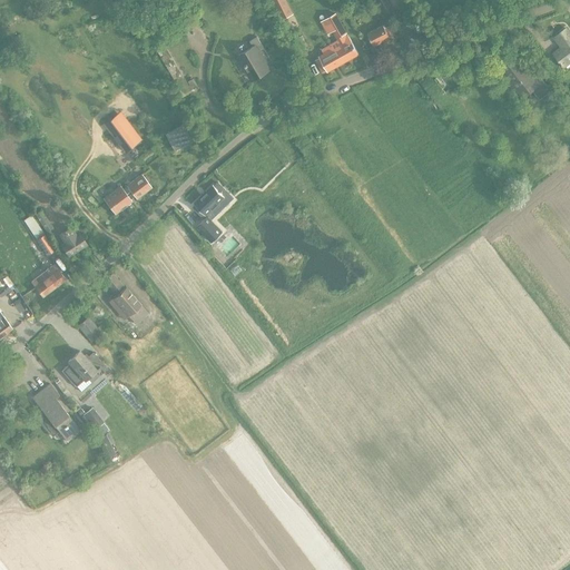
[(285,0),(271,0),(281,19),(293,13),(285,0)]
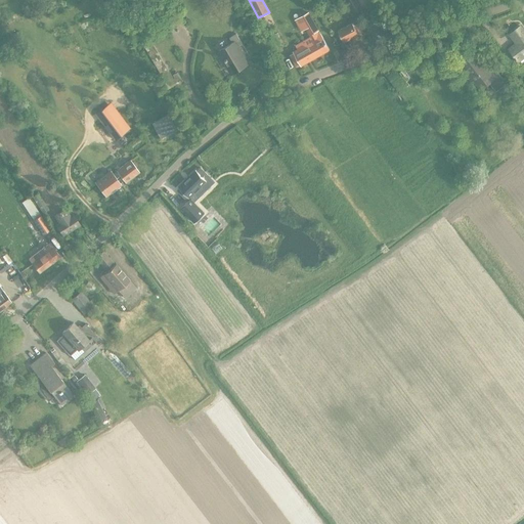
[(346,0),(355,17),(364,12),(357,0),(346,0)]
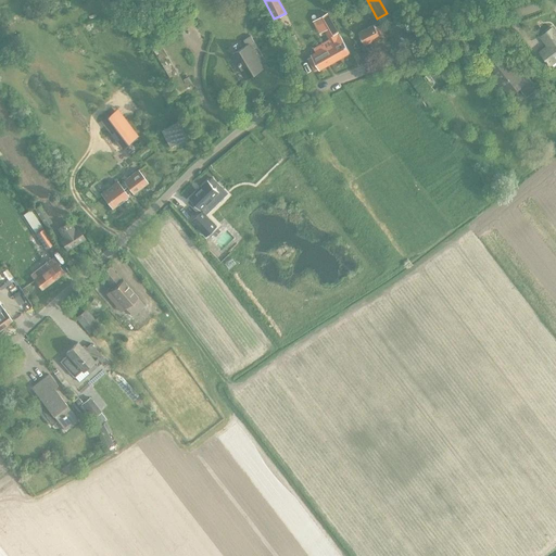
[(187,13),(174,22),(180,32),(193,23),(187,13)]
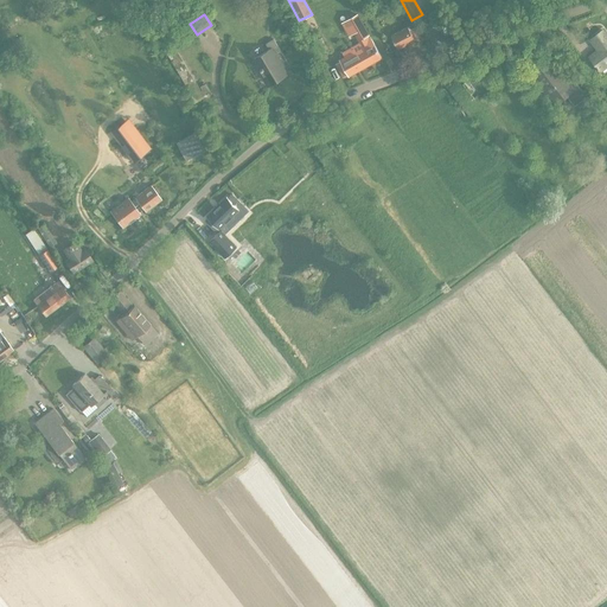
[(355,33),(359,43),(342,52),(345,58),(336,64),(343,76),(347,74),(349,76),(382,57),(357,14),(346,20),(355,33)]
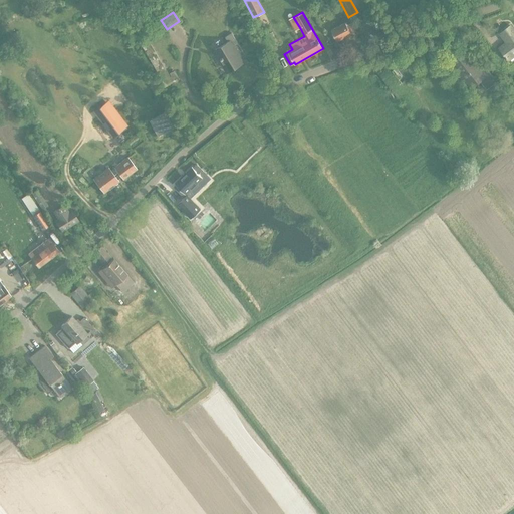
[(331,29),(336,40),(355,31),(349,19),(331,29)]
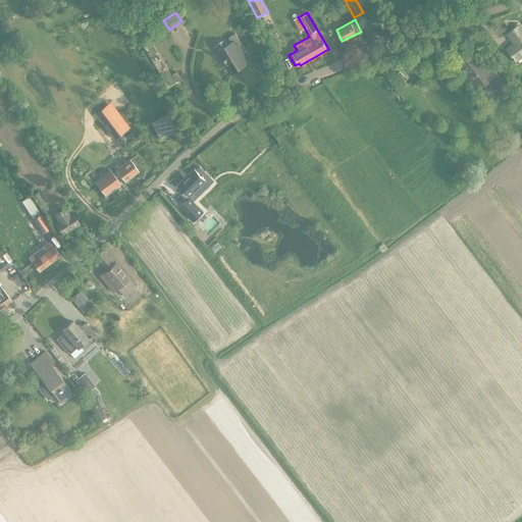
[(514,43),(507,48),(508,49),(516,60),(521,56),(521,31),(518,25),(507,34),(514,43)]
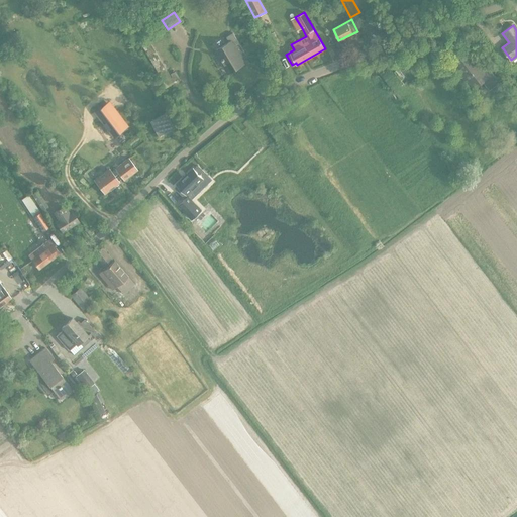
[(270,31),(265,33),(272,45),(279,41),(273,31),(271,33),(270,31)]
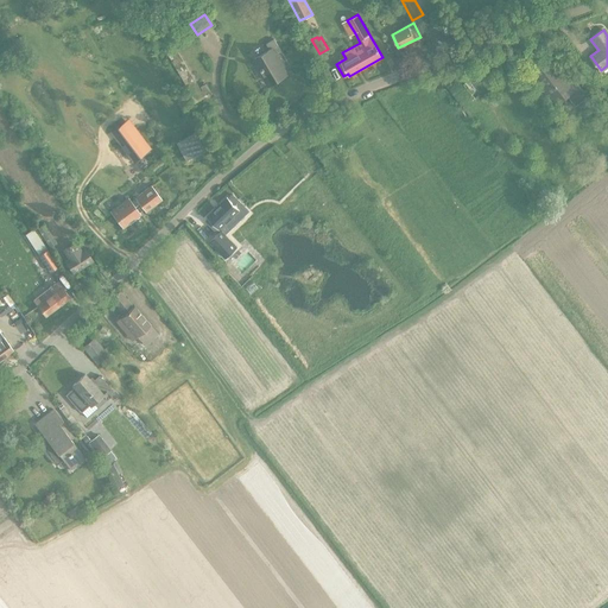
[(266,43),(271,51),(257,59),(255,57),(254,57),(271,84),(270,82),(284,74),(285,76),(286,76),(280,65),(286,62),(289,64),(273,39),(266,43)]
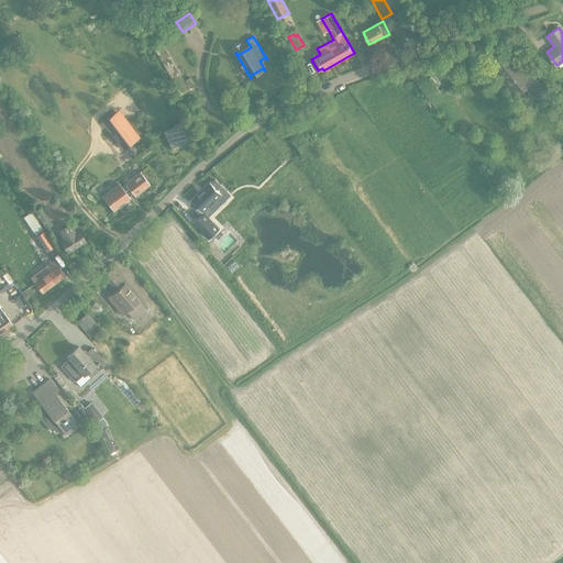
[(493,65),(516,96),(526,89),(532,98),(543,89),(530,72),(523,76),(507,54),(493,65)]
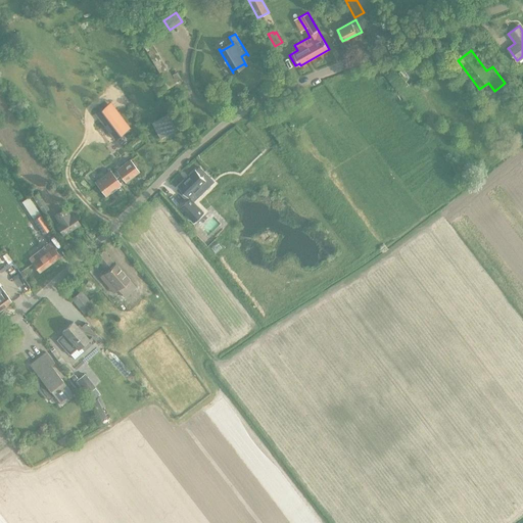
[(126,129),(108,102),(93,112),(110,139),(126,129)]
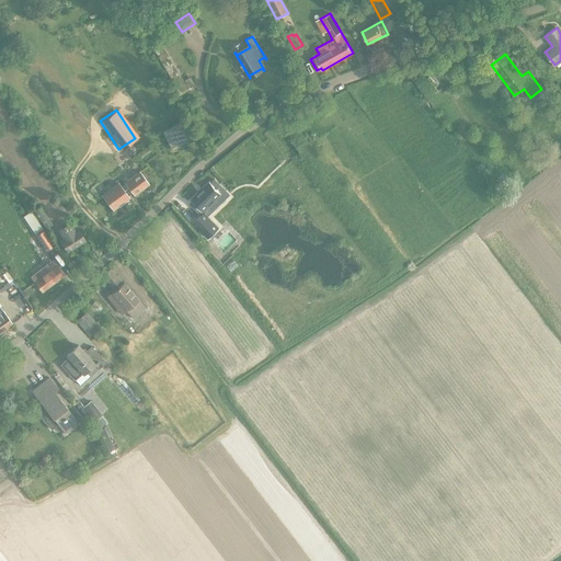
[(162,132),(170,144),(173,149),(190,139),(180,122),(162,132)]
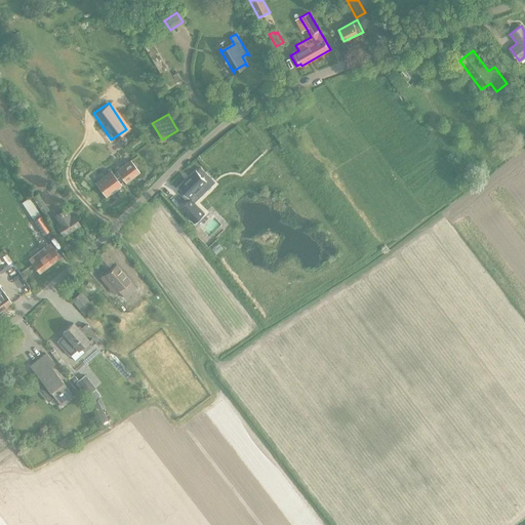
[(99,178),(101,178),(94,183),(106,197),(111,193),(112,193),(112,192),(115,189),(116,190),(116,189),(121,185),(120,183),(123,179),(125,183),(139,172),(130,160),(116,171),(117,171),(113,173),(111,170),(105,174),(105,175),(101,177),(99,178)]
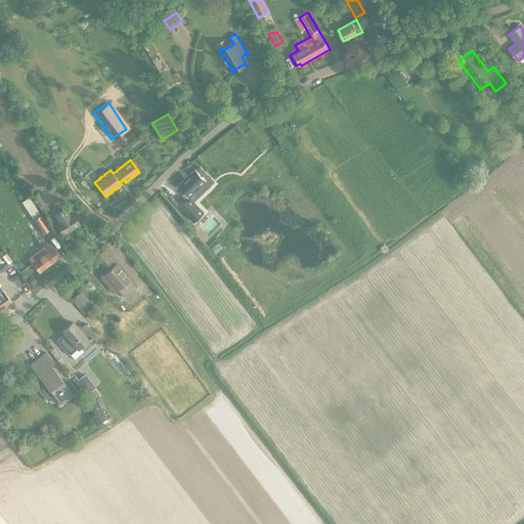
[(180,187),(177,190),(182,195),(185,192),(190,199),(180,208),(194,222),(204,213),(192,201),(200,194),(195,190),(206,181),(204,179),(208,176),(201,168),(197,172),(195,170),(179,186),(180,187)]
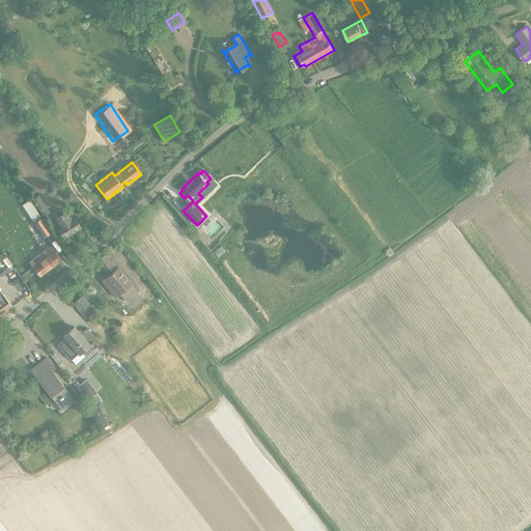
[(32,199),(44,216),(49,212),(38,195),(32,199)]
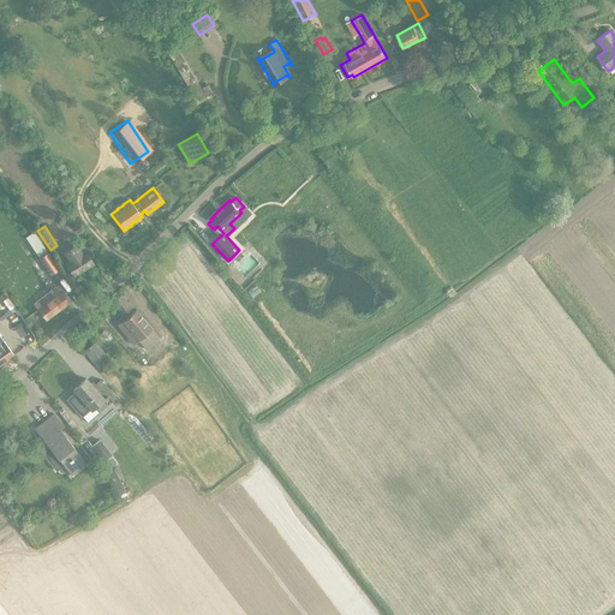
[(33,232),(25,238),(39,258),(49,275),(58,269),(47,254),(33,232)]
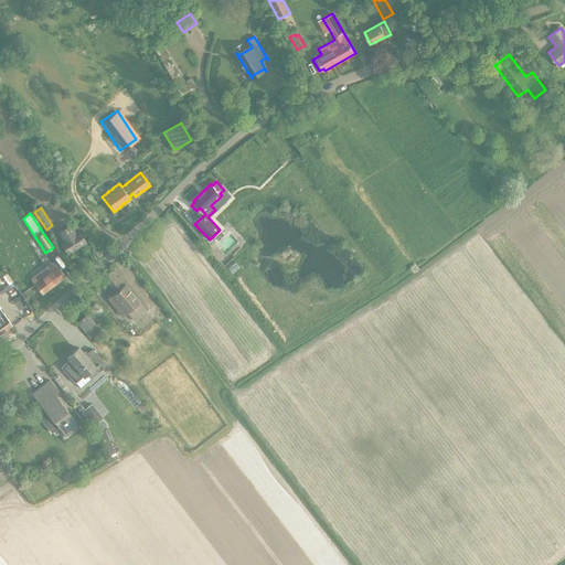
[(61,243),(67,252),(84,241),(78,232),(74,234),(68,225),(67,225),(59,231),(65,241),(61,243)]
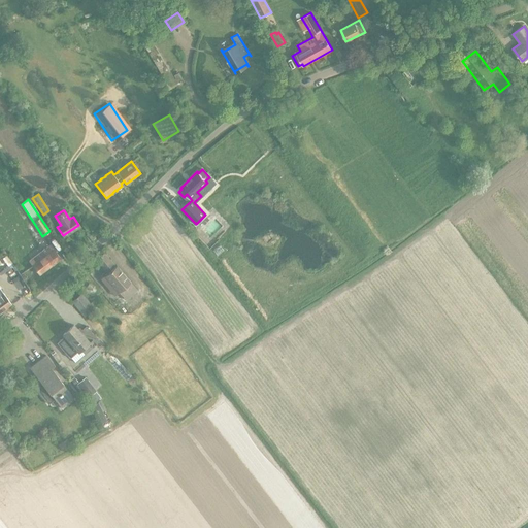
[(29,261),(39,274),(60,258),(50,244),(29,261)]
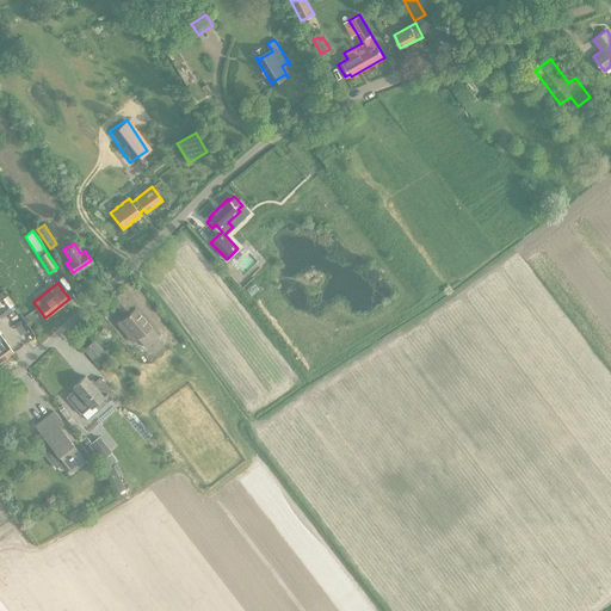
[(123,316),(116,322),(133,343),(137,338),(144,347),(159,335),(134,307),(133,308),(119,292),(110,301),(123,316)]
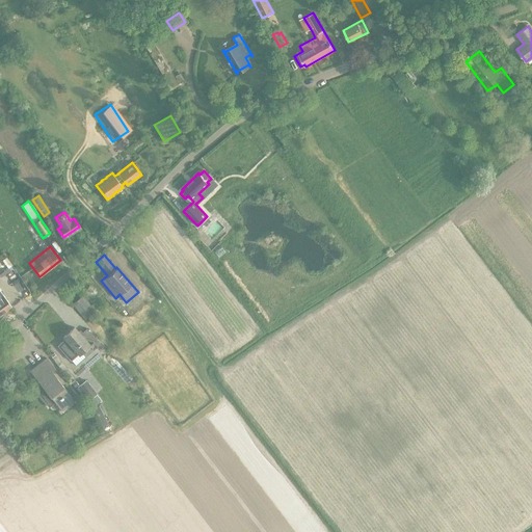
[(0,315),(11,307),(0,290),(0,315)]
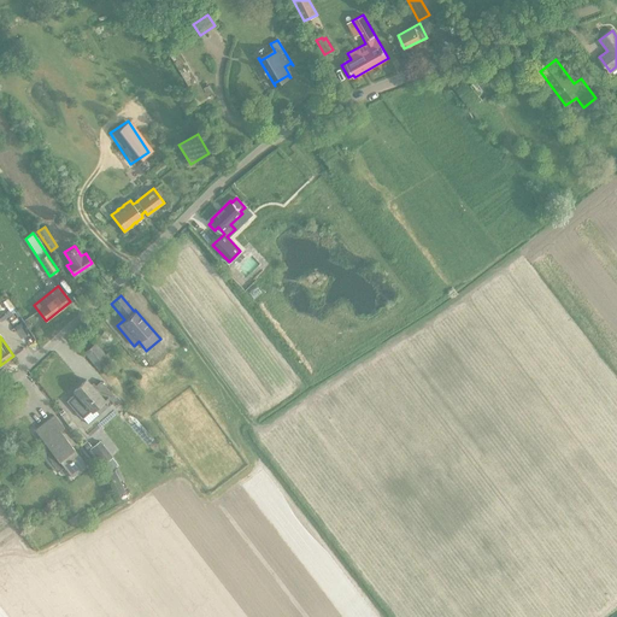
[(84,352),(100,371),(112,362),(95,342),(84,352)]
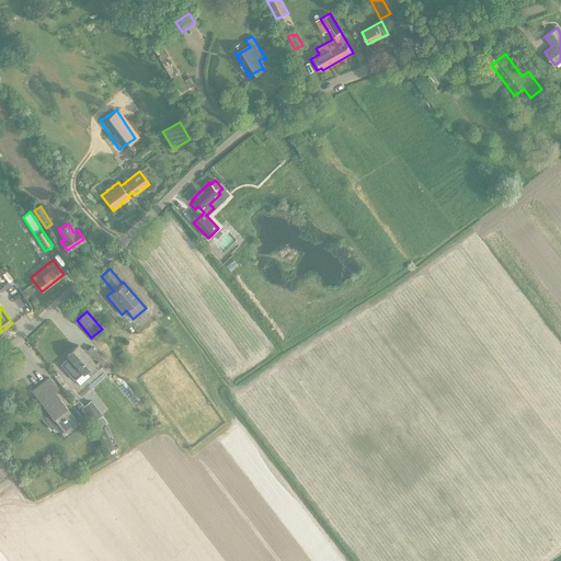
[(68,357),(61,363),(75,378),(82,373),(88,378),(104,363),(91,347),(86,353),(78,345),(67,355),(68,357)]
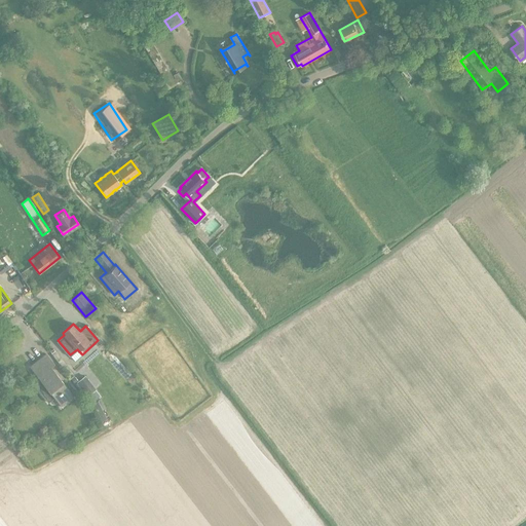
[(46,353),(29,366),(37,376),(31,380),(48,403),(54,398),(61,406),(73,397),(63,383),(64,382),(51,367),(54,364),(46,353)]
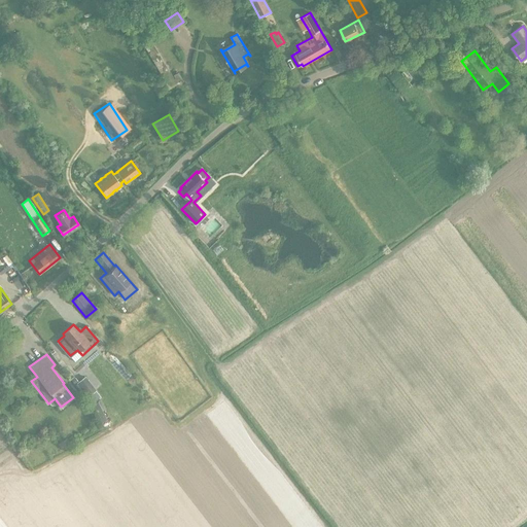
[(85,378),(77,384),(88,396),(95,391),(85,378)]
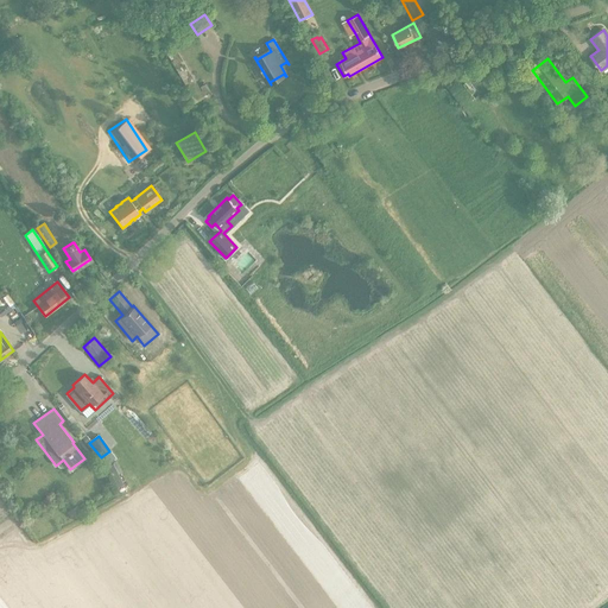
[(118,476),(112,479),(116,488),(122,485),(118,476)]
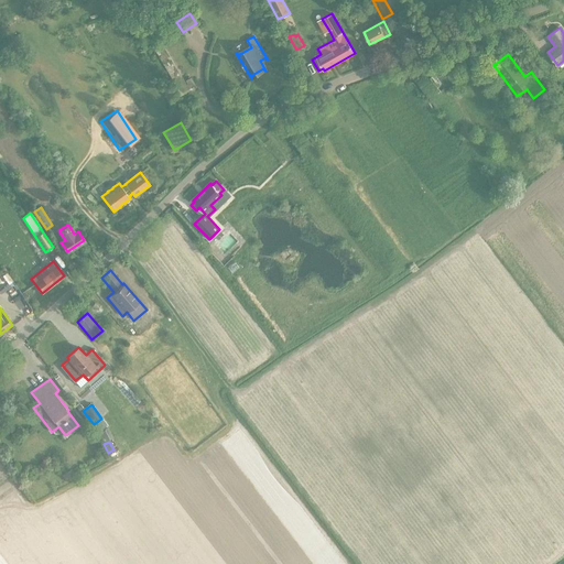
[(62,475),(65,480),(74,475),(71,469),(62,475)]
